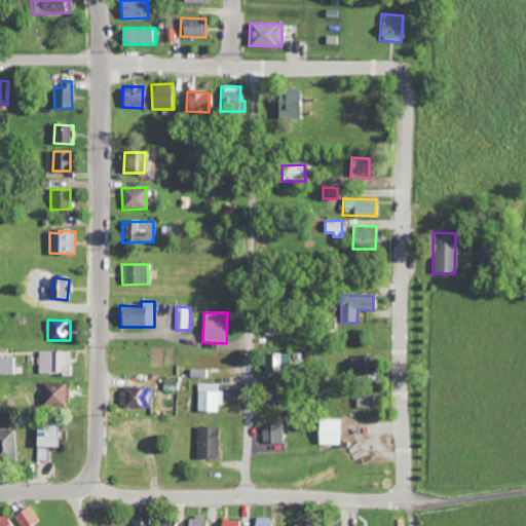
[(72,351),(38,352),(39,375),(73,374),(72,351)]
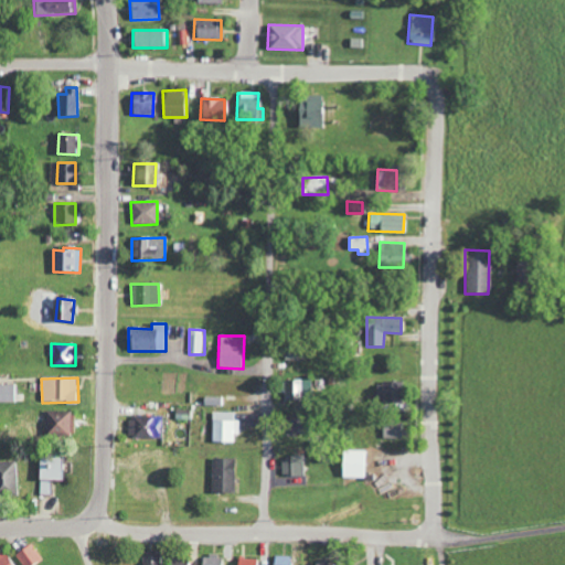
[(284,401),(311,400),(311,380),(279,381),(279,392),(284,392),(284,401)]
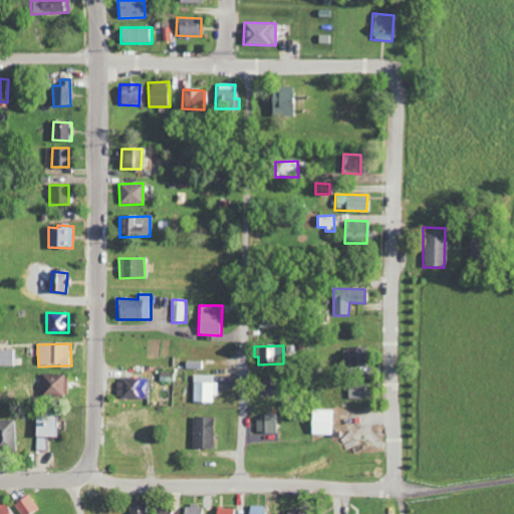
[(361,348),(341,347),(341,367),(360,367),(361,348)]
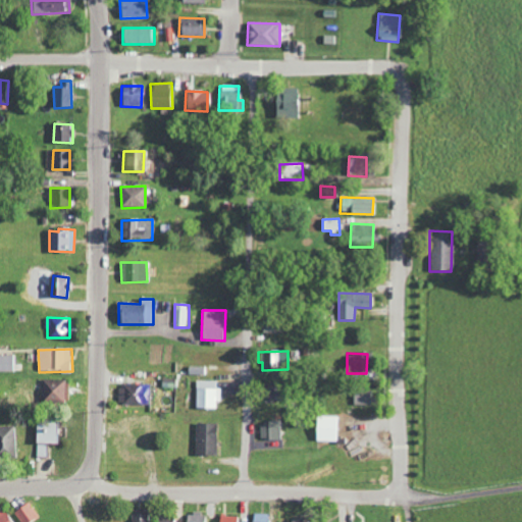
[(15,355),(0,355),(0,371),(15,371),(15,355)]
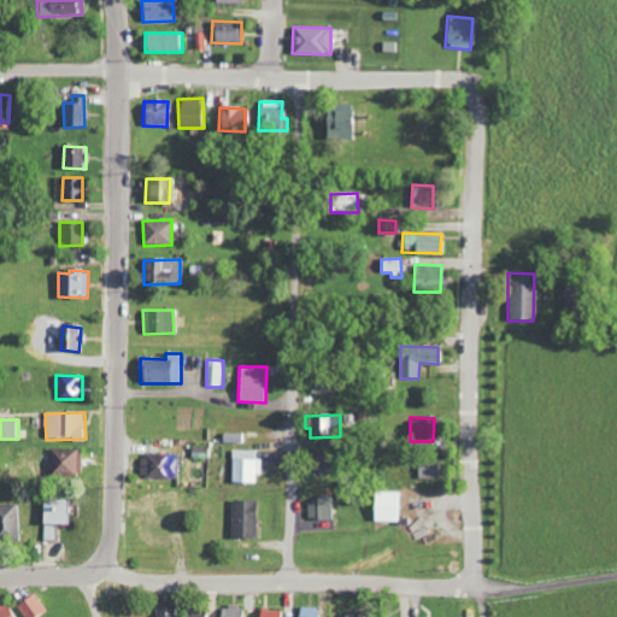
[(81,477),(81,451),(51,450),(50,476),(81,477)]
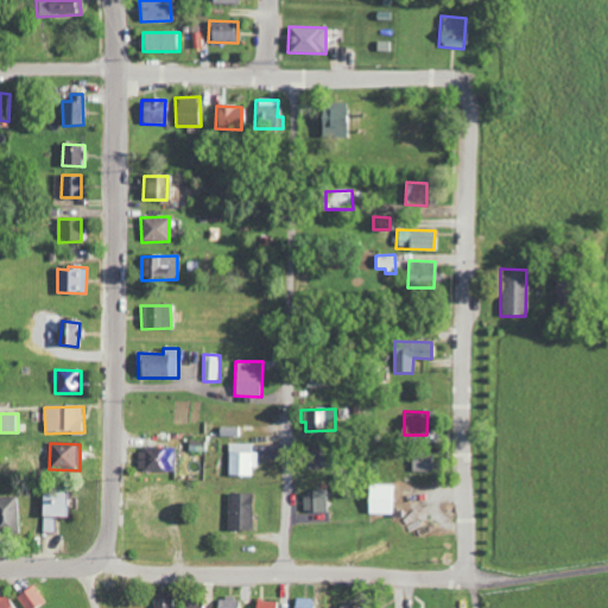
[(228,476),(254,476),(255,444),(228,444),(228,476)]
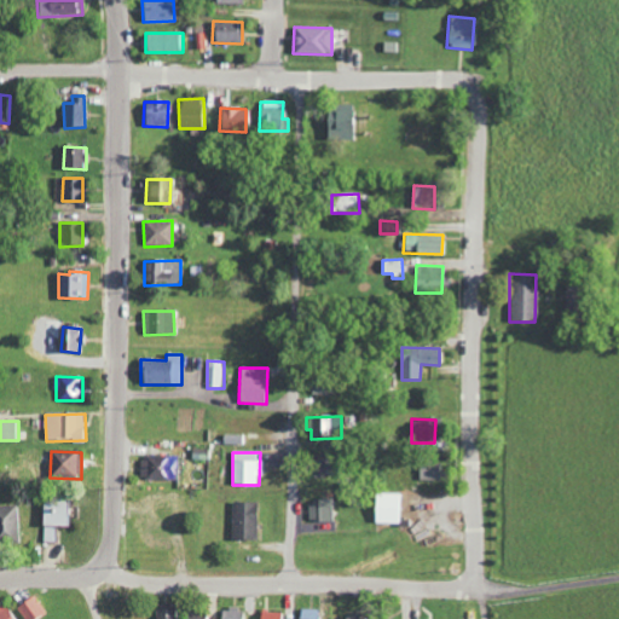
[(178,456),(142,455),(142,479),(177,480),(178,456)]
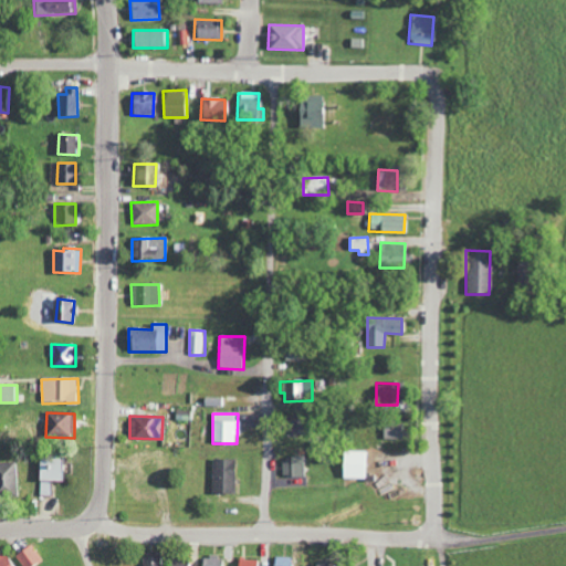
[(299,436),(300,416),(285,416),(284,435),(299,436)]
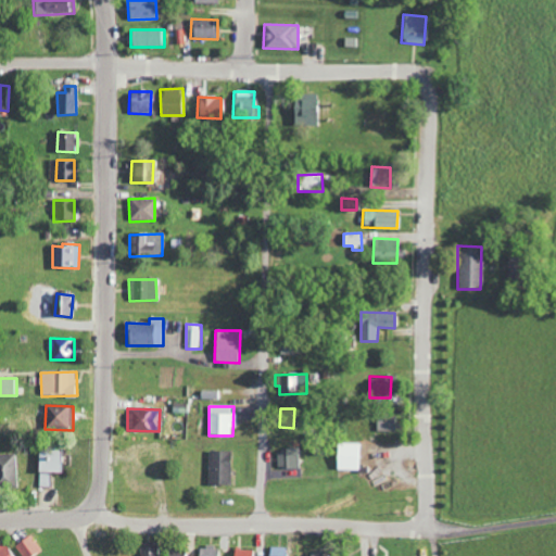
[(375,431),(395,432),(395,417),(375,416),(375,431)]
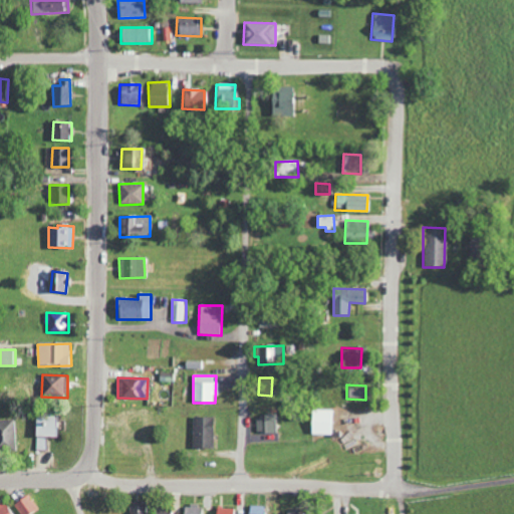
[(331,435),(332,411),(313,410),(312,434),(331,435)]
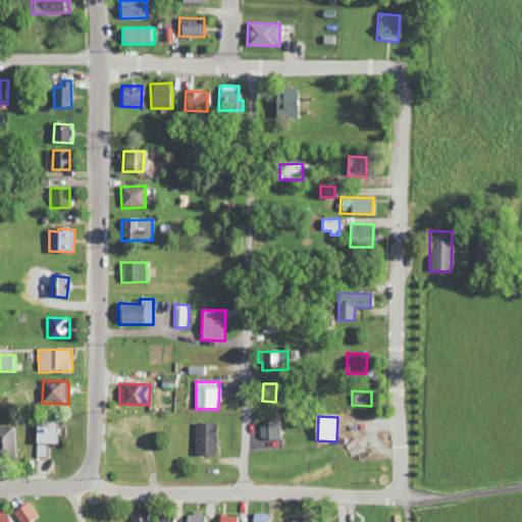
[(57,422),(37,421),(36,457),(47,457),(47,444),(56,444),(57,422)]
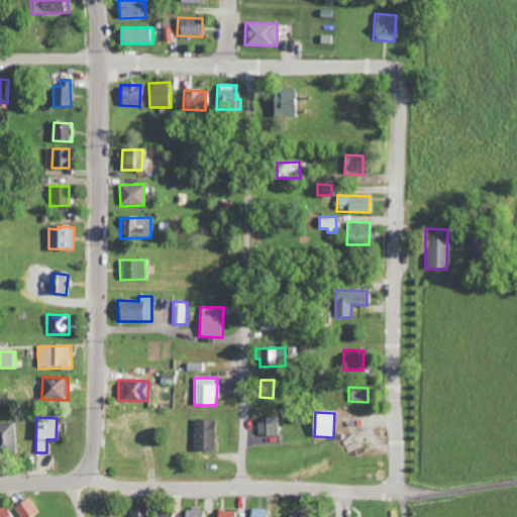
[(257,417),(257,435),(278,436),(278,418),(257,417)]
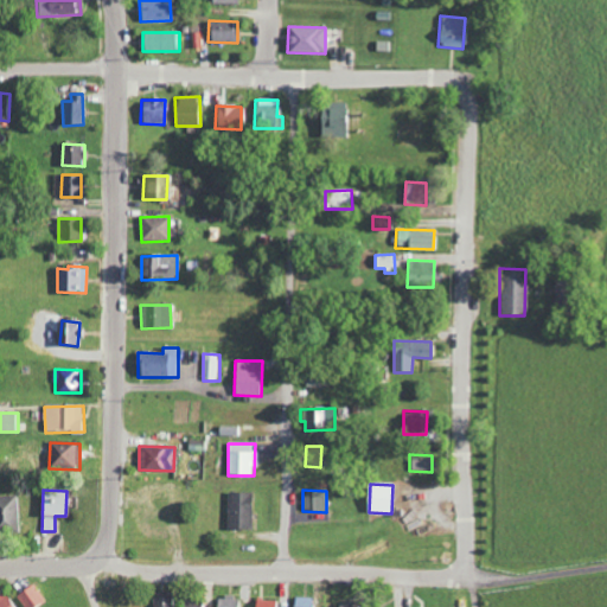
[(251,493),(228,493),(228,530),(250,530),(251,493)]
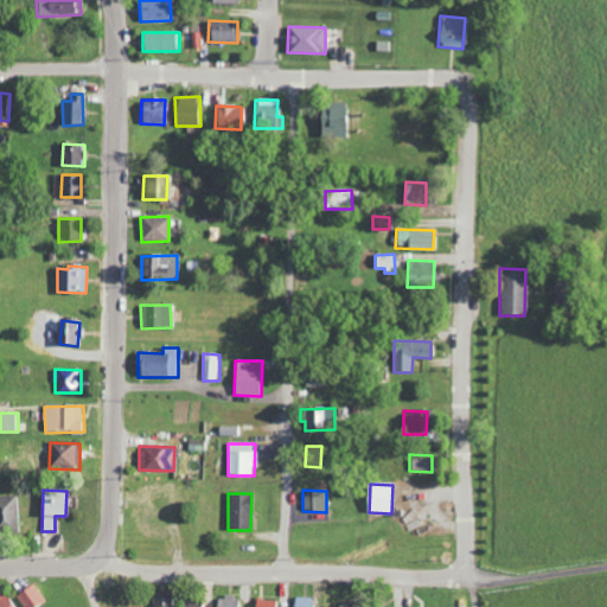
[(0,531),(18,531),(17,497),(0,497),(0,531)]
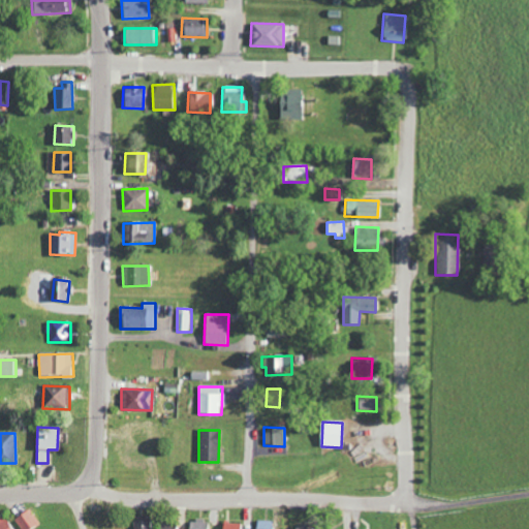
[(29,528),(39,523),(30,508),(14,519),(21,528),(29,528)]
